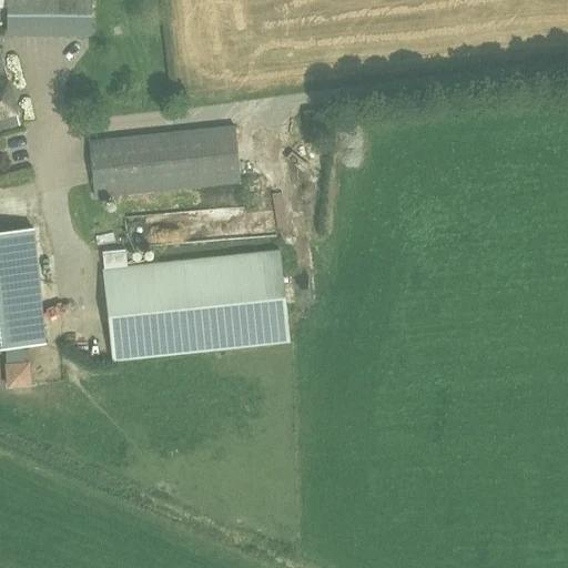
[(8,0),(8,34),(90,34),(89,0),(8,0)]
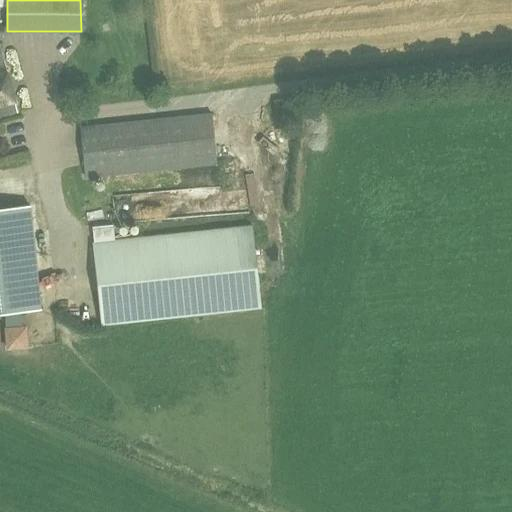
[(0,116),(17,112),(0,45),(0,116)]
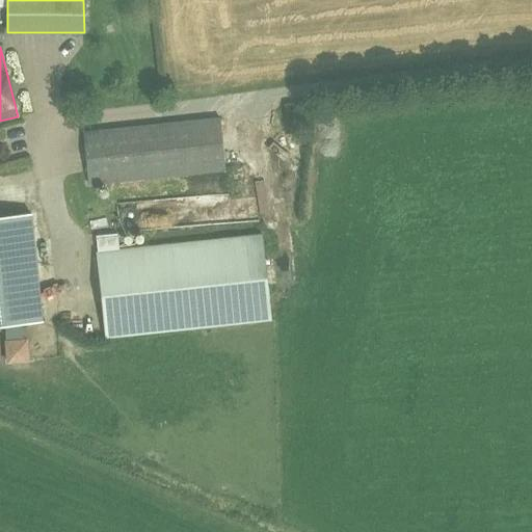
[(83,133),(88,184),(224,169),(219,118),(83,133)]
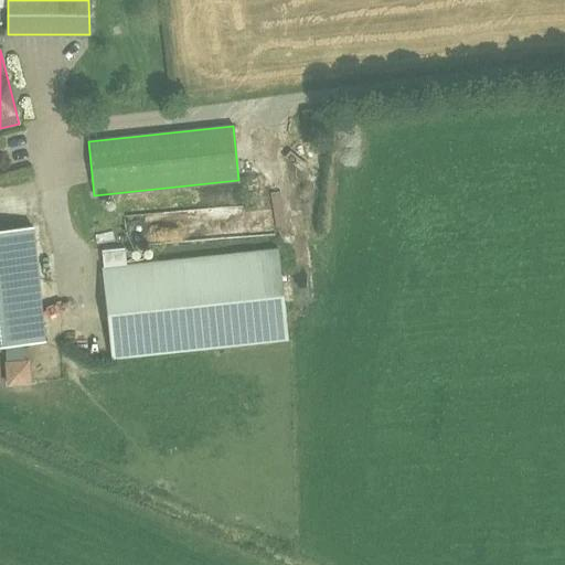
[(0,230),(0,345),(45,341),(32,226),(0,230)]
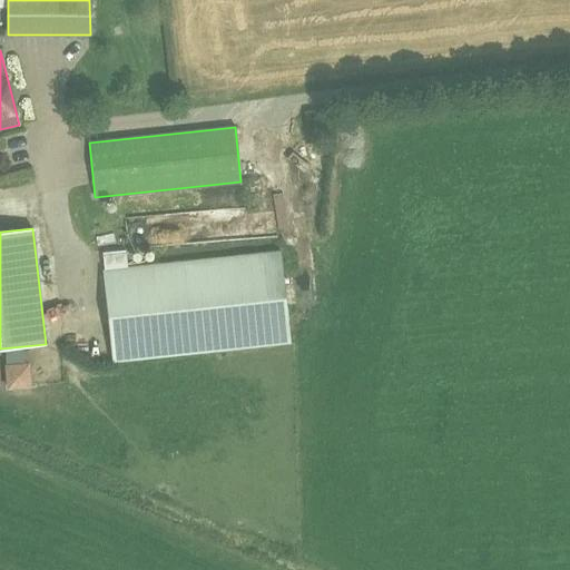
[(102,271),(111,360),(290,342),(281,252),(127,268),(125,249),(102,252),(104,271),(102,271)]
